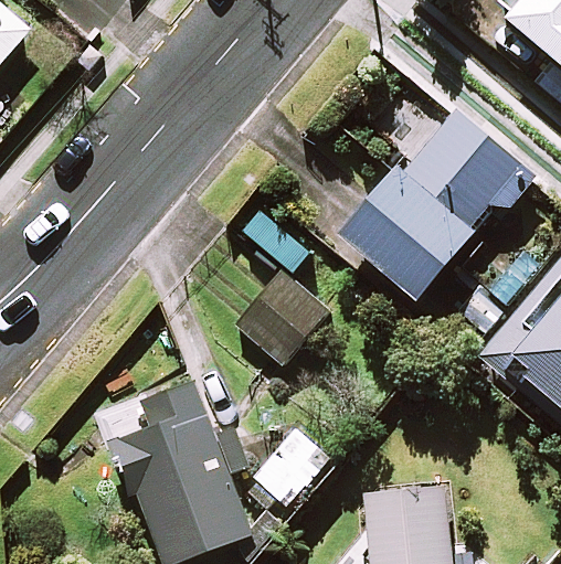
[(505,0),(560,46),(560,0),(505,0)]
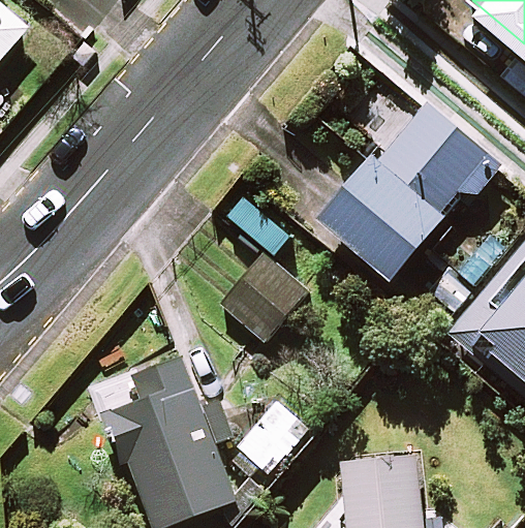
[(0,59),(28,27),(0,2),(0,59)]
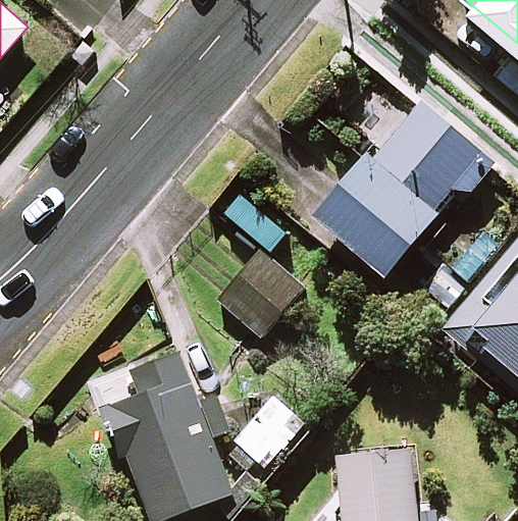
[(486,157),(422,103),(380,152),(375,148),(318,215),(386,273),(486,157)]
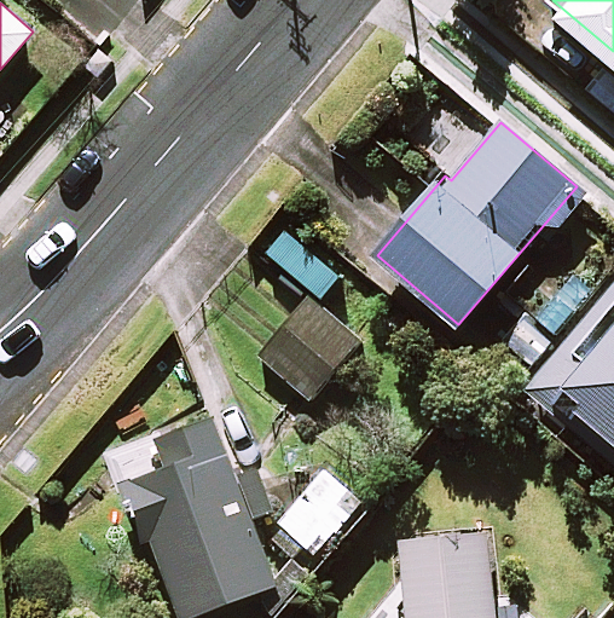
[(613,286),(609,287),(592,307),(525,388),(549,410),(561,394),(613,438),(613,286)]
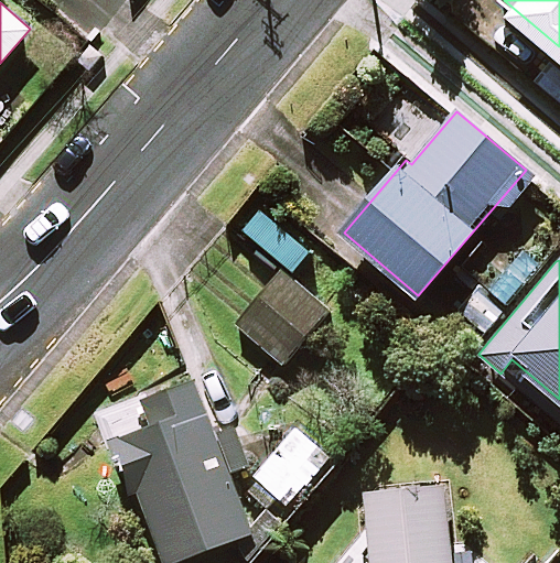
[(327,311),(284,271),(235,323),(279,364),(327,311)]
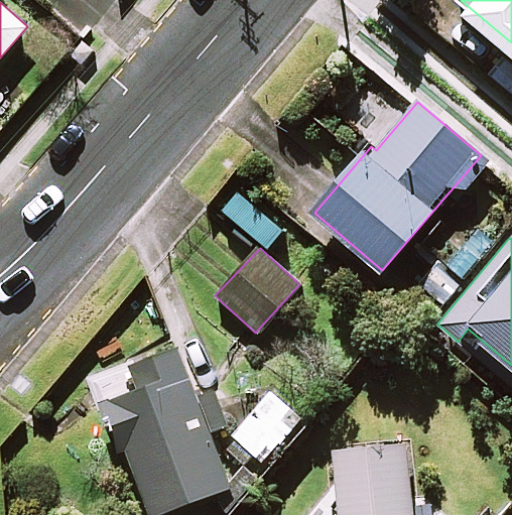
[(154,514),(230,486),(176,346),(129,364),(138,387),(101,402),(119,451),(126,448),(151,514),(154,514)]
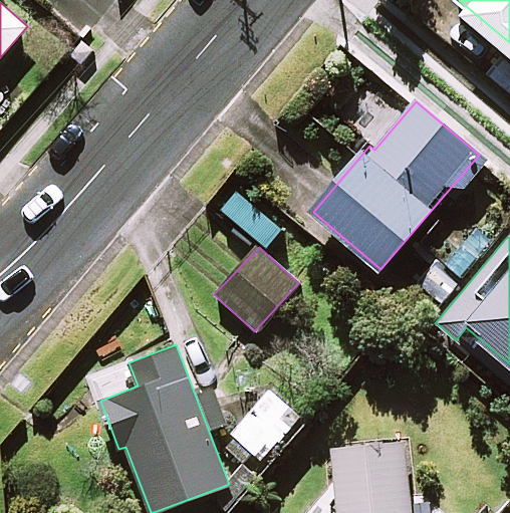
[(306,421),(269,387),(228,432),(264,466),(306,421)]
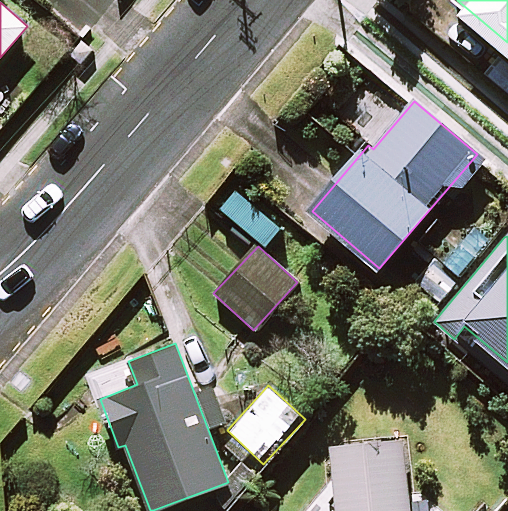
[(408,510),(402,441),(329,442),(335,510),(408,510)]
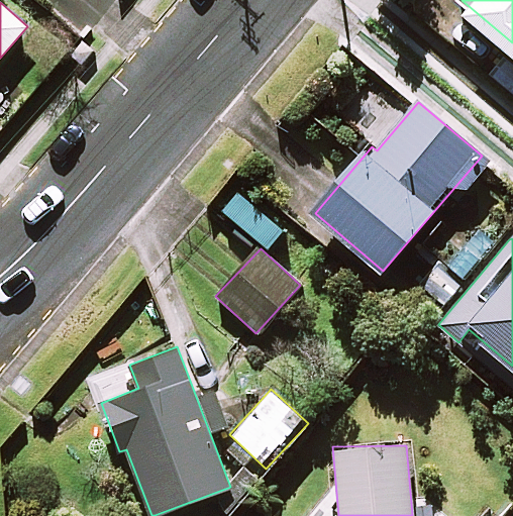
All buildings are outlined.
